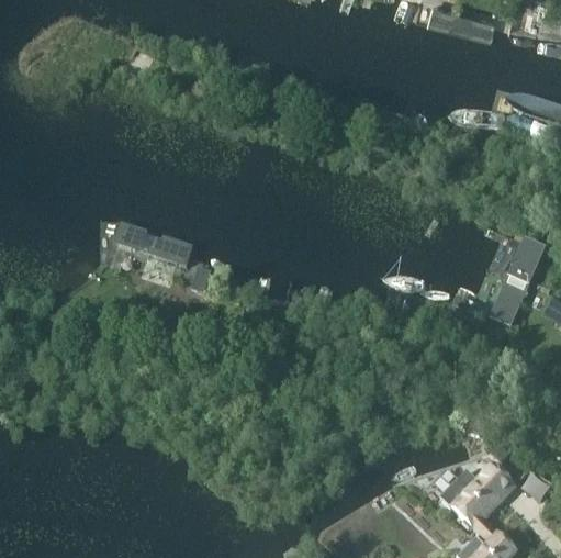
[(417,0),(412,24),(491,45),(497,18),(430,0),(417,0)]
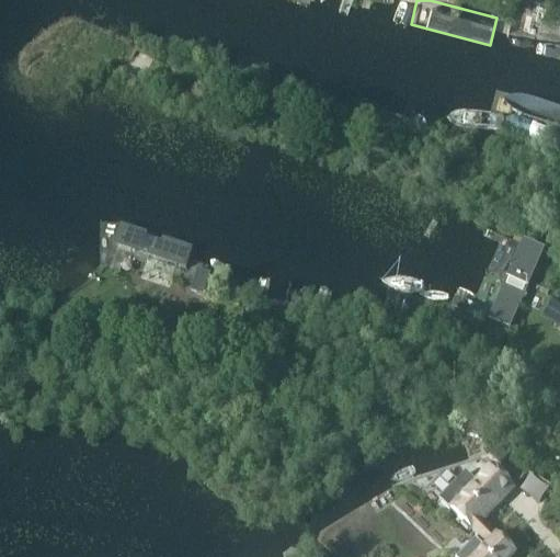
[(117,216),(111,239),(186,266),(194,242),(117,216)]
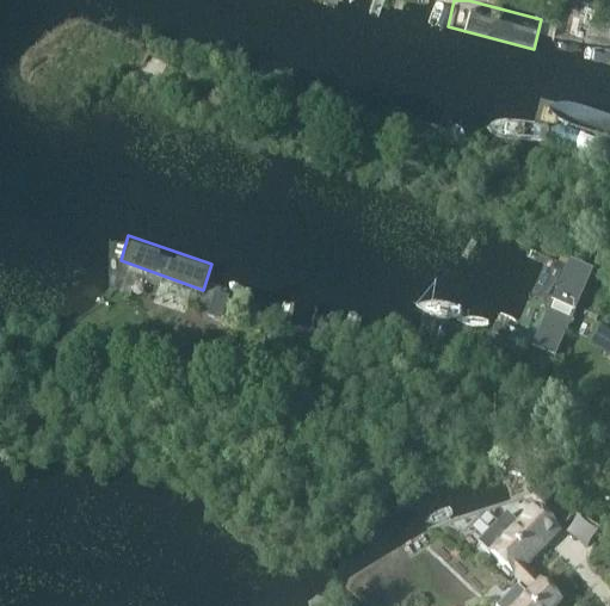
[(589,270),(565,263),(548,296),(572,305),(589,270)]
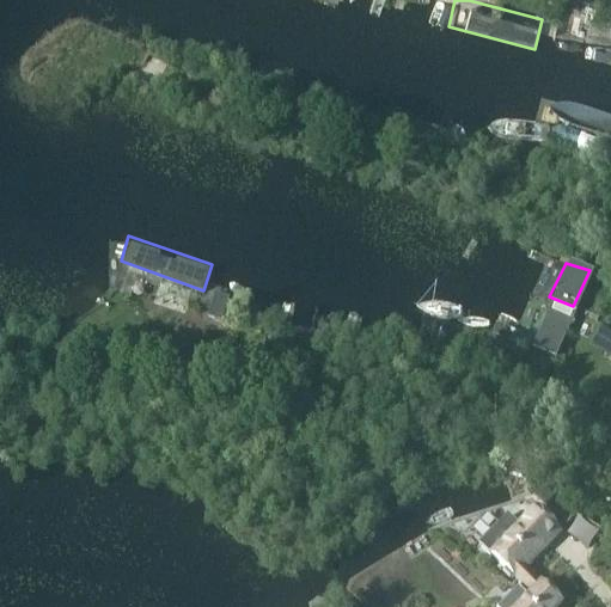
[(231,299),(232,296),(217,293),(209,318),(225,323),(226,316),(231,299)]
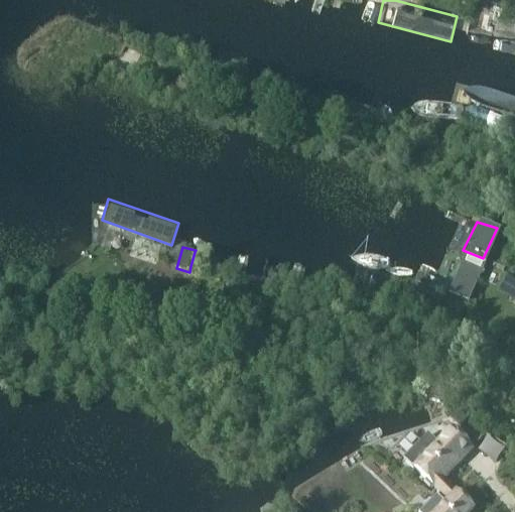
[(425,285),(430,275),(418,270),(414,280),(425,285)]
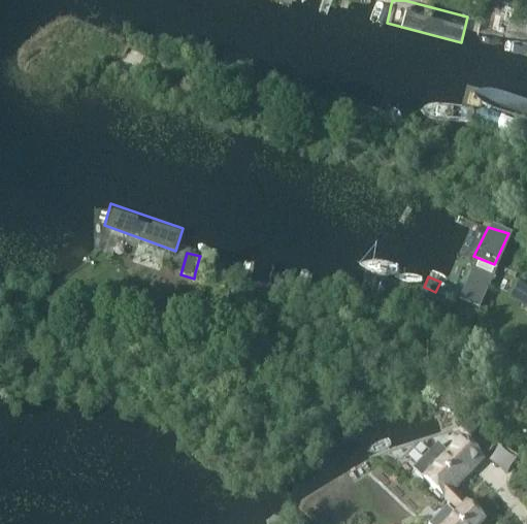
[(453,299),(457,291),(442,285),(438,293),(453,299)]
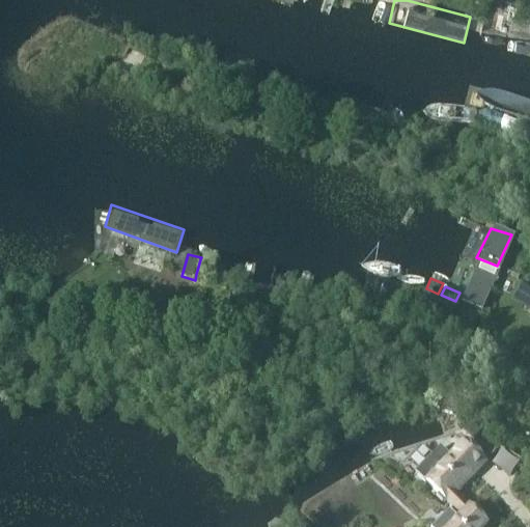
[(466,425),(475,436),(483,427),(474,417),(466,425)]
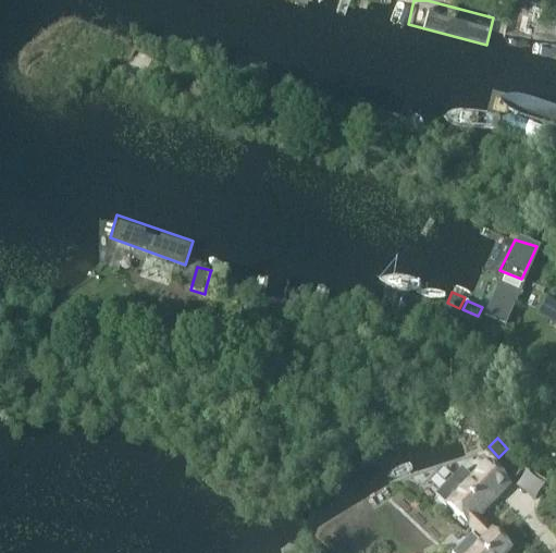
[(502,477),(485,461),(470,477),(460,467),(435,494),(476,532),(483,525),(476,517),(495,498),(489,491),(502,477)]
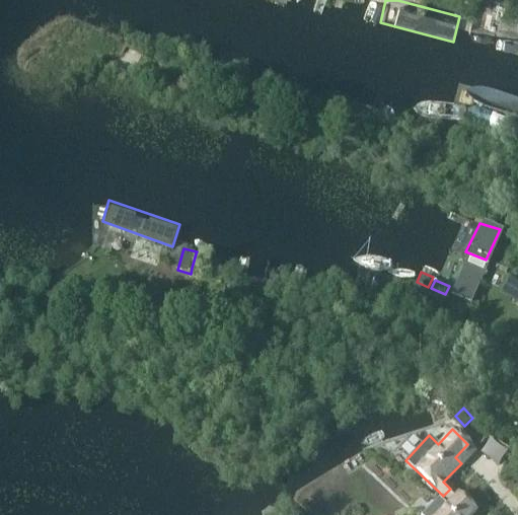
[(457,495),(450,489),(443,496),(450,502),(437,514),(469,514),(474,510),(457,495)]
